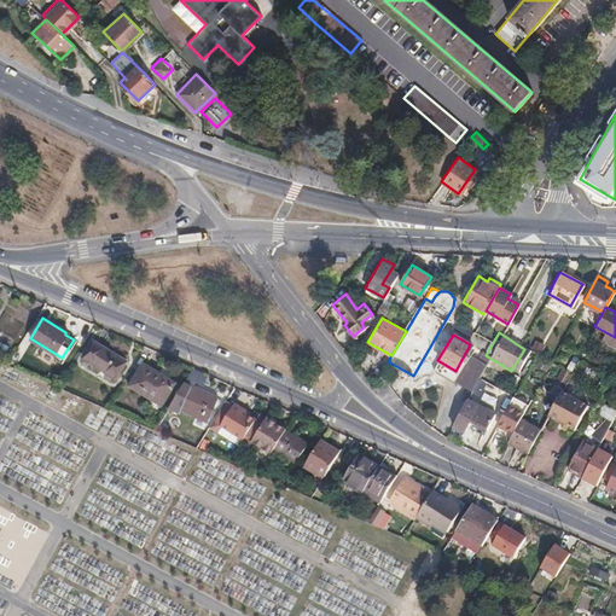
[(92,341),(81,356),(114,377),(123,360),(92,341)]
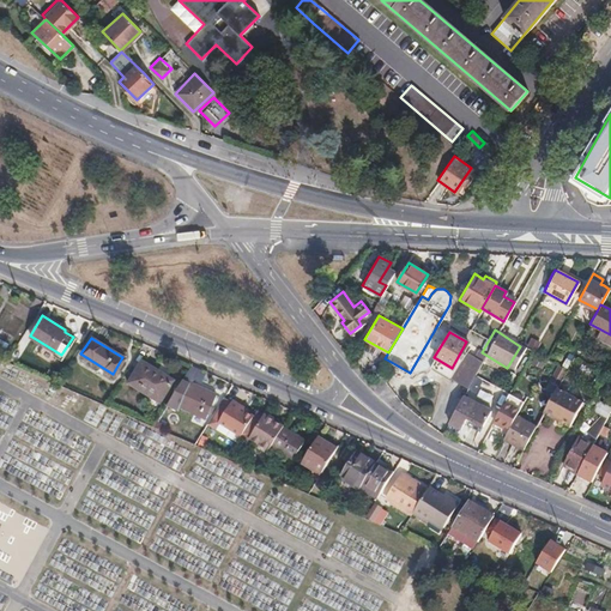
[(139,358),(126,380),(158,400),(173,379),(139,358)]
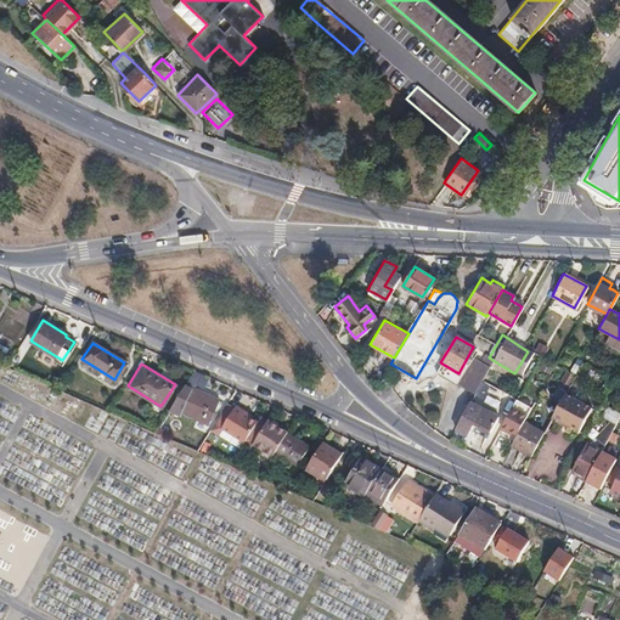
[(193,368),(182,385),(193,390),(203,373),(193,368)]
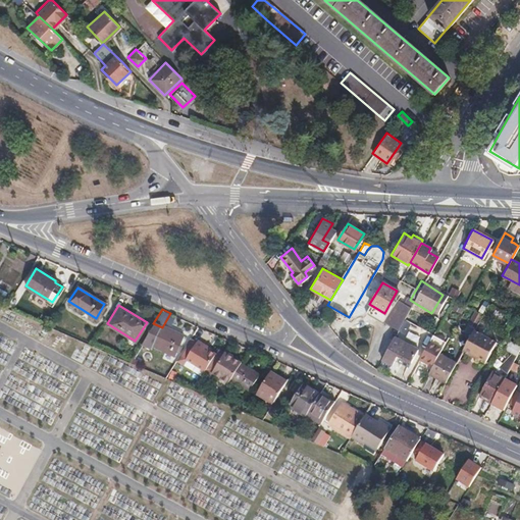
[(153,323),(142,342),(140,344),(150,348),(150,346),(174,355),(183,335),(162,327),(153,323)]
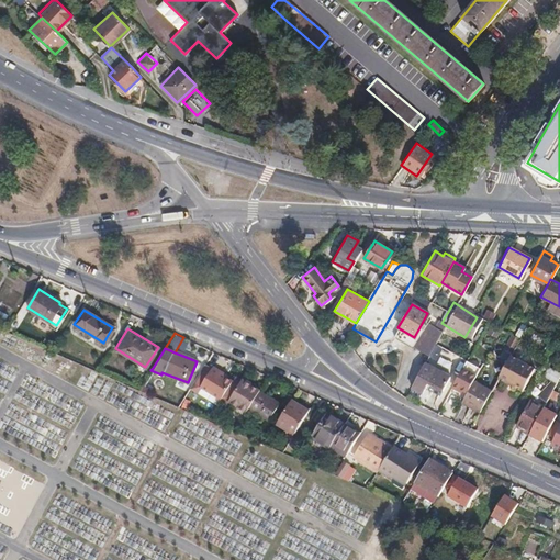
[(504,362),(497,376),(521,389),(534,367),(510,354),(504,362)]
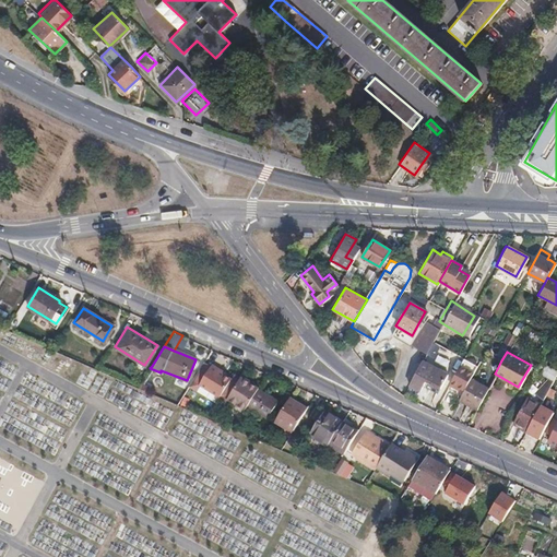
[(203,359),(197,370),(203,375),(210,364),(203,359)]
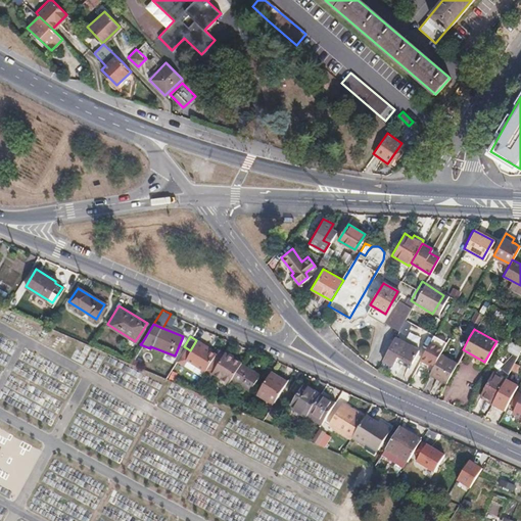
[(394,336),(381,359),(391,365),(394,360),(408,367),(418,349),(394,336)]
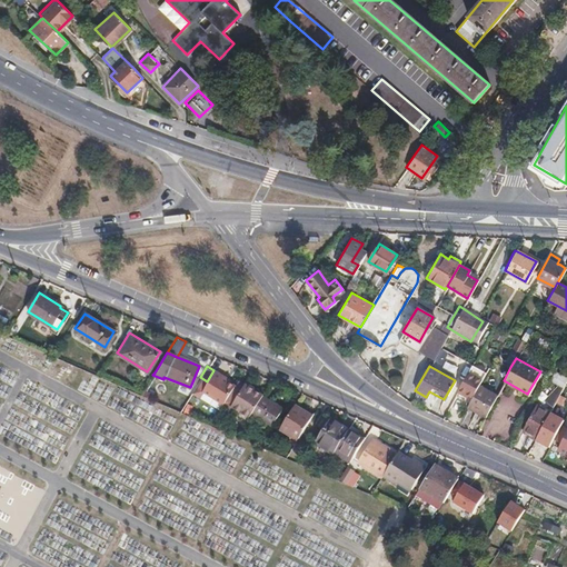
[(221,403),(234,385),(220,376),(221,374),(215,369),(214,370),(207,381),(200,377),(191,391),(198,396),(201,389),(211,396),(221,403)]
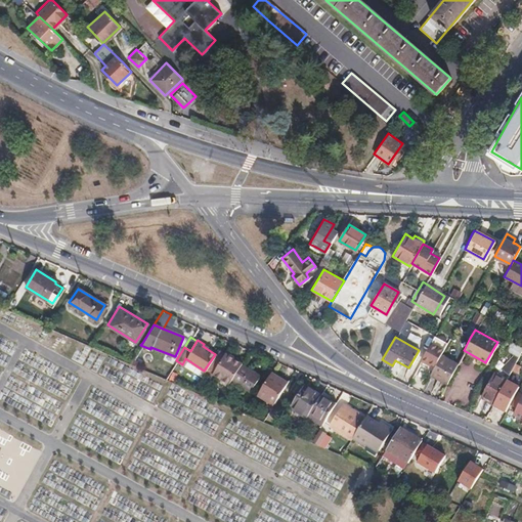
[(427,365),(433,368),(440,354),(444,348),(431,341),(421,359),(428,363),(427,365)]
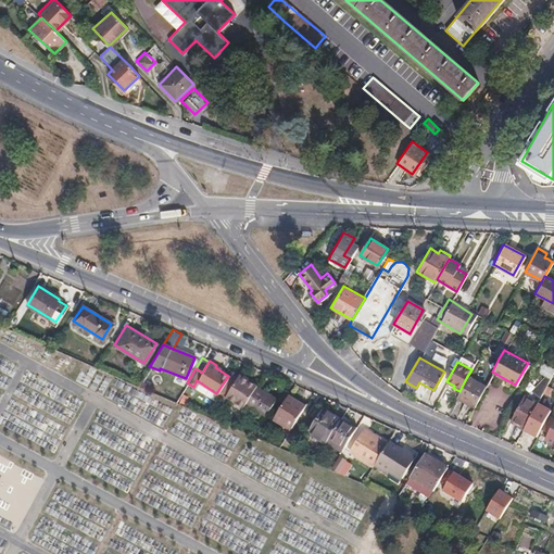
[(551,375),(553,368),(553,367),(542,362),(538,370),(545,375),(533,388),(529,386),(527,390),(539,398),(551,375)]
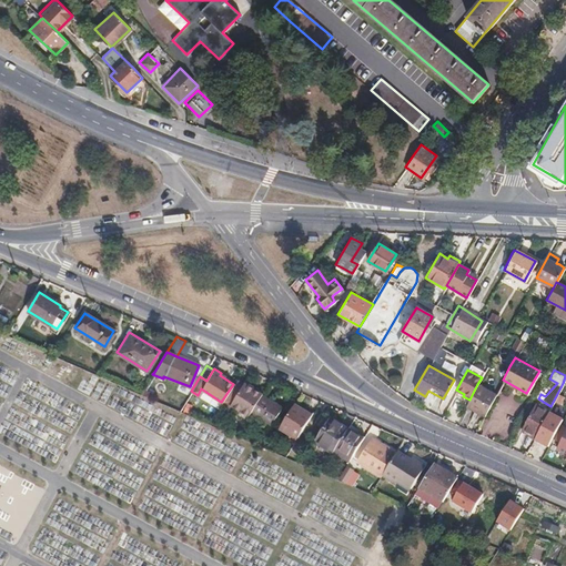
[(261,394),(262,393),(243,382),(243,383),(236,378),(233,384),(221,402),(221,403),(228,407),(232,402),(249,413),(250,412),(261,394)]
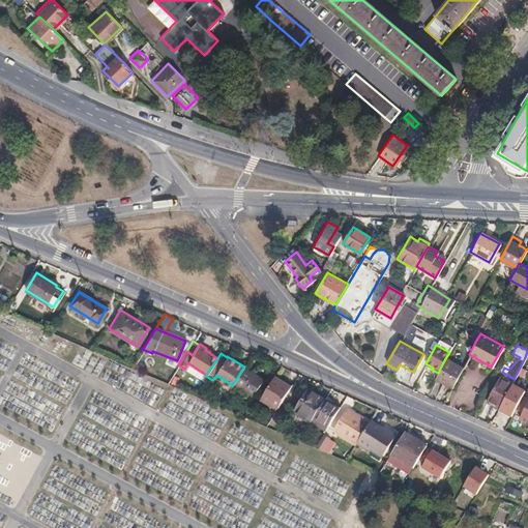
[(438,373),(435,378),(451,387),(462,368),(445,358),(438,373)]
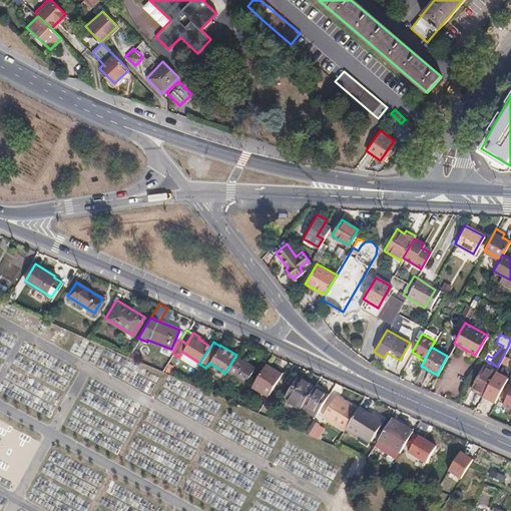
[(181,351),(178,357),(187,363),(190,357),(181,351)]
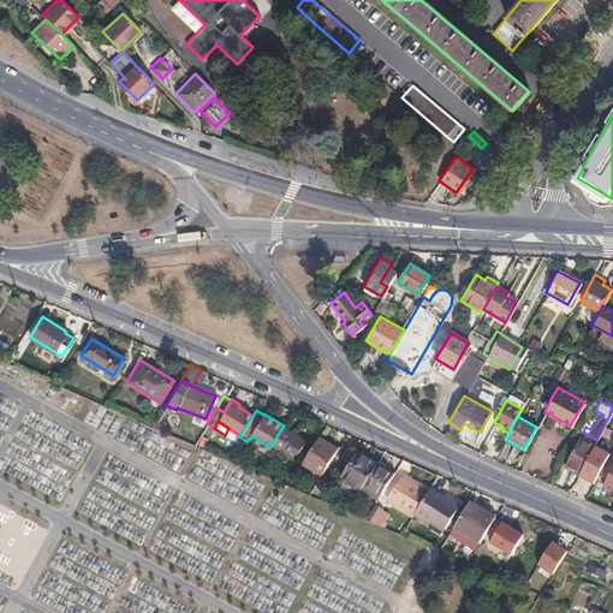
[(283,427),(271,446),(293,459),(304,440),(283,427)]
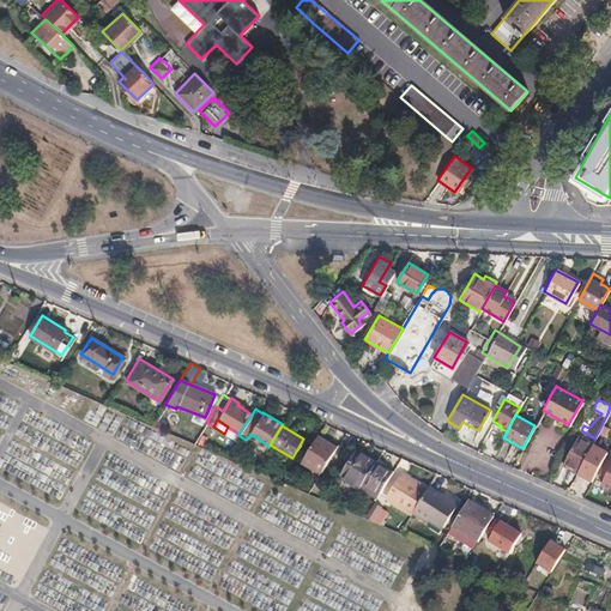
[(316,435),(301,460),(320,472),(336,447),(316,435)]
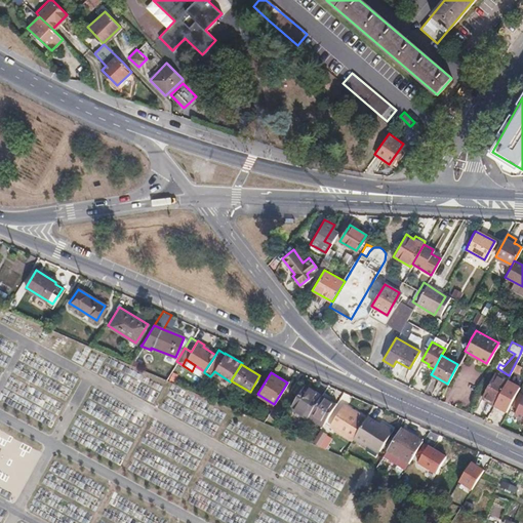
[(494,372),(481,397),(494,404),(499,393),(507,379),(507,378),(494,372)]
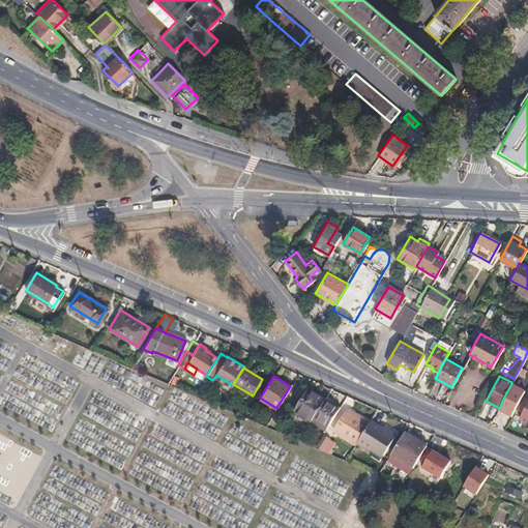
[(499,408),(498,408),(510,415),(515,408),(522,393),(524,389),(511,383),(504,397),(499,408)]
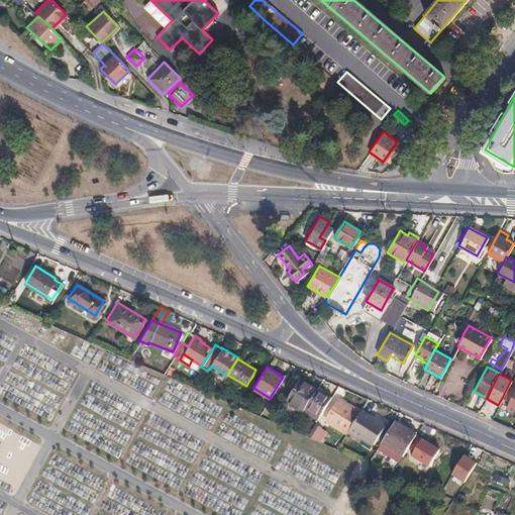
[(299,379),(285,400),(302,411),(302,409),(304,407),(315,389),(299,379)]
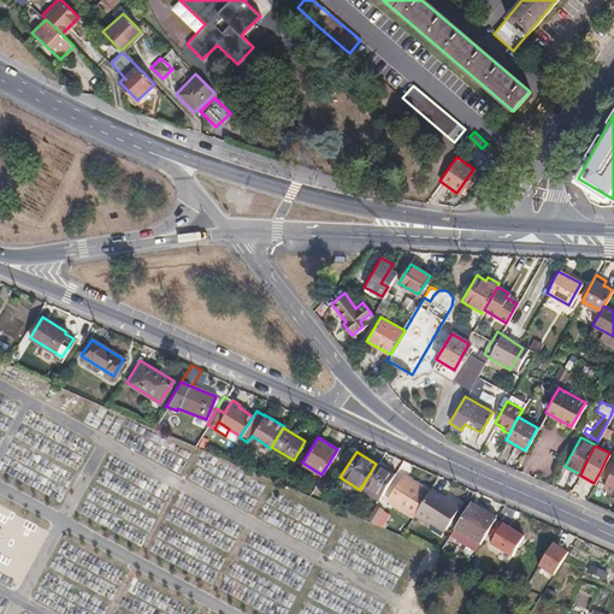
[(613,490),(613,461),(607,458),(598,474),(607,478),(603,485),(613,490)]
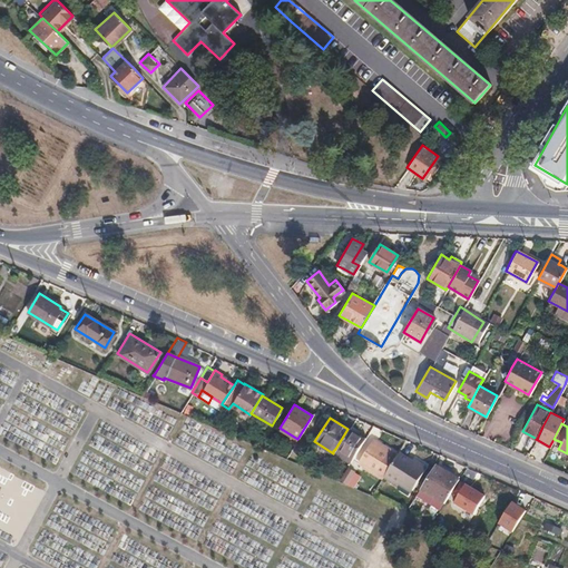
[(350,462),(352,459),(364,439),(348,429),(335,449),(333,451),(350,462)]
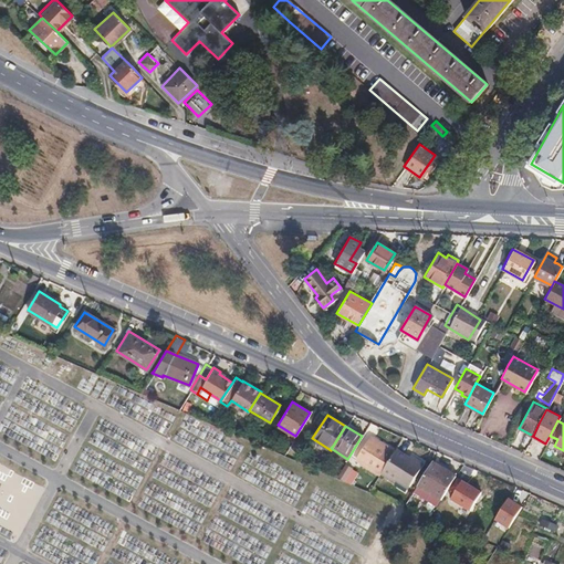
[(356,459),(378,473),(379,471),(393,450),(371,437),(356,459)]
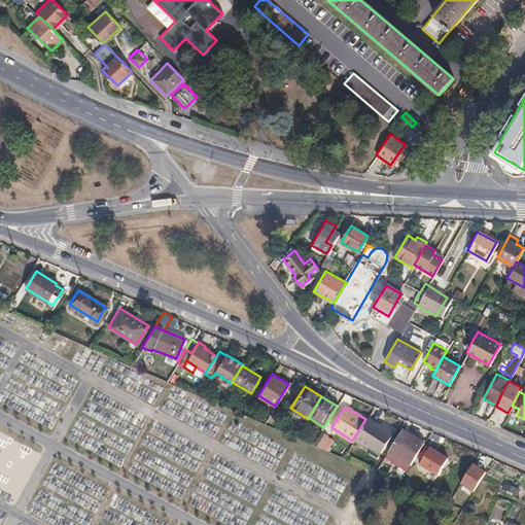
[(353,439),(364,447),(378,424),(366,417),(365,419),(353,439)]
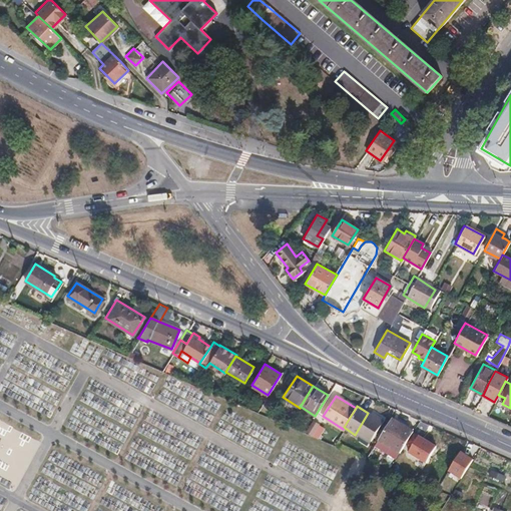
[(368,413),(355,435),(356,436),(358,433),(369,439),(383,419),(370,412),(369,414),(368,413)]
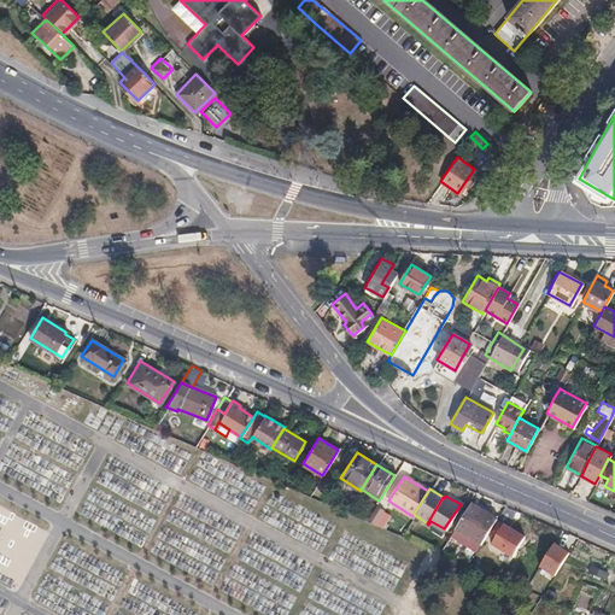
[(480,544),(496,519),(470,502),(450,536),(474,550),(478,543),(480,544)]
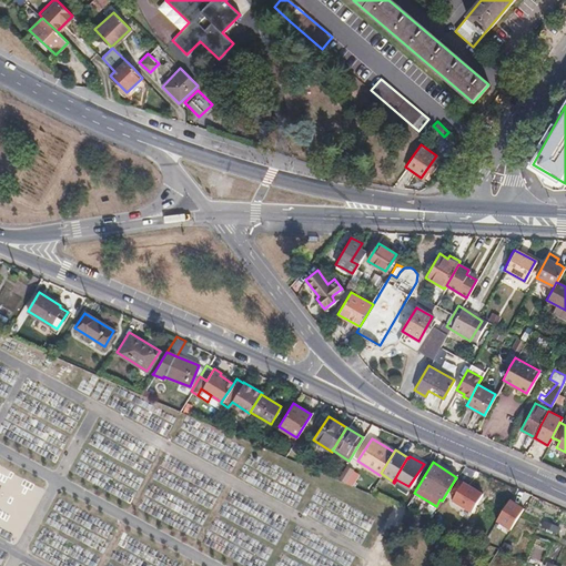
[(463,482),(452,499),(472,512),(483,493),(463,482)]
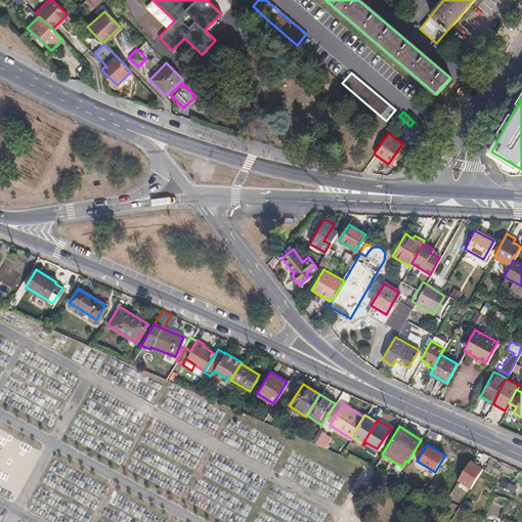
[(470,461),(458,480),(470,488),(482,469),(470,461)]
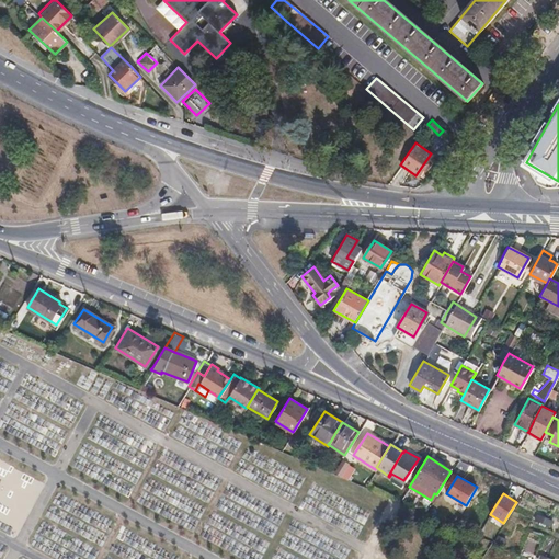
[(550,526),(555,517),(535,509),(531,517),(550,526)]
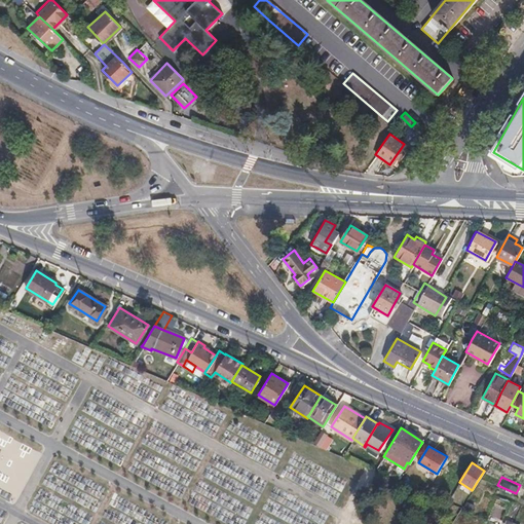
[(488,518),(497,519),(499,504),(490,503),(488,518)]
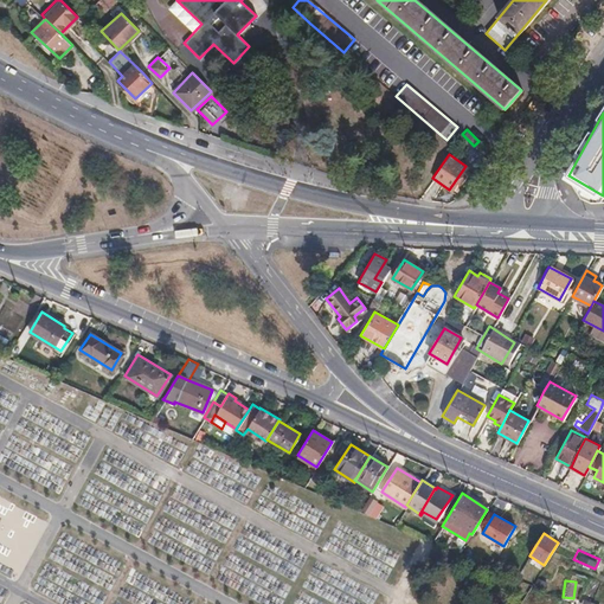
[(576,602),(579,603),(599,603),(602,602),(582,591),(576,602)]
